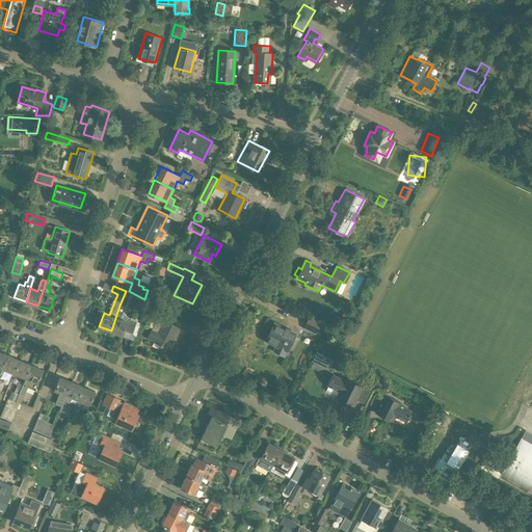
[(128,321),(122,319),(131,293),(126,291),(120,306),(111,330),(123,335),(125,330),(133,333),(137,322),(131,319),(128,321)]
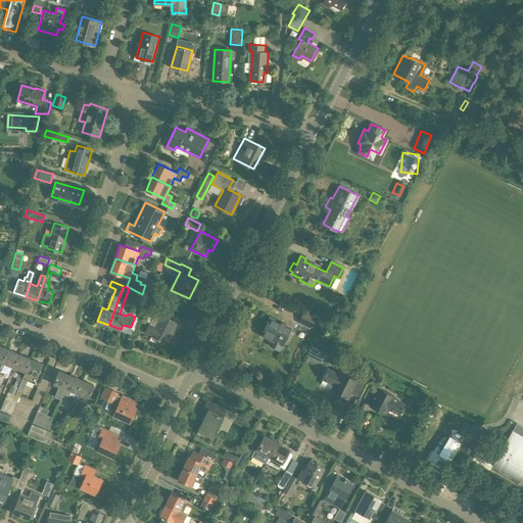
[(153,293),(159,296),(162,290),(156,287),(153,293)]
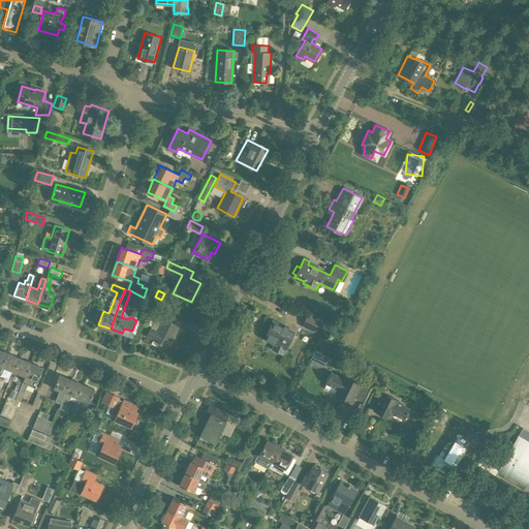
[(164,318),(162,318),(166,310),(152,302),(148,310),(158,315),(152,327),(147,336),(154,339),(153,339),(167,346),(179,325),(164,318)]
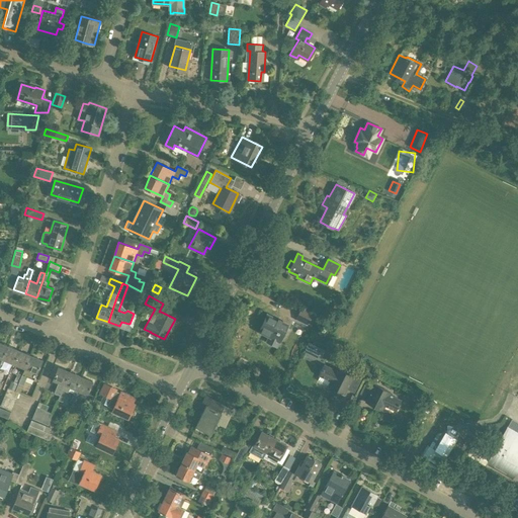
[(308,325),(313,314),(300,309),(295,320),(308,325)]
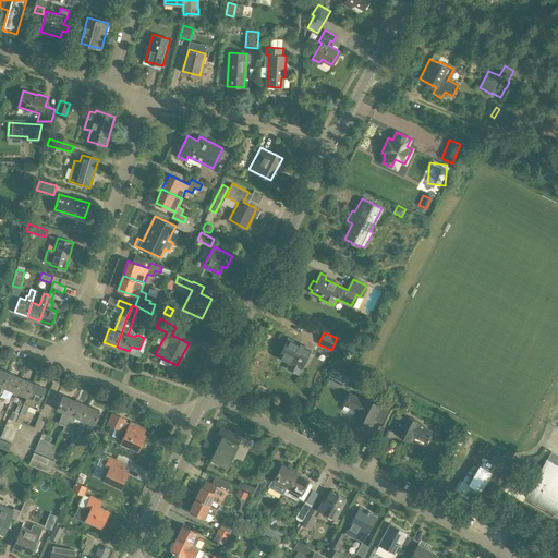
[(301,367),(310,350),(287,339),(279,356),(290,362),(287,368),(298,373),(300,367),(301,367)]
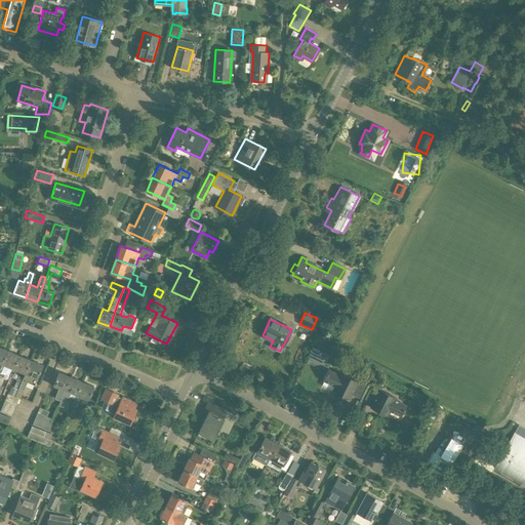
[(26,373),(31,360),(7,351),(2,363),(0,368),(0,380),(4,370),(6,371),(8,366),(26,373)]
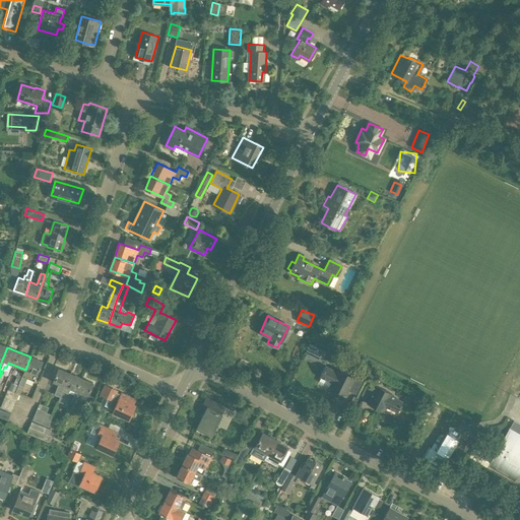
[(35,380),(42,362),(30,356),(25,370),(23,374),(19,384),(16,393),(7,389),(4,396),(16,401),(19,394),(20,394),(26,377),(35,380)]
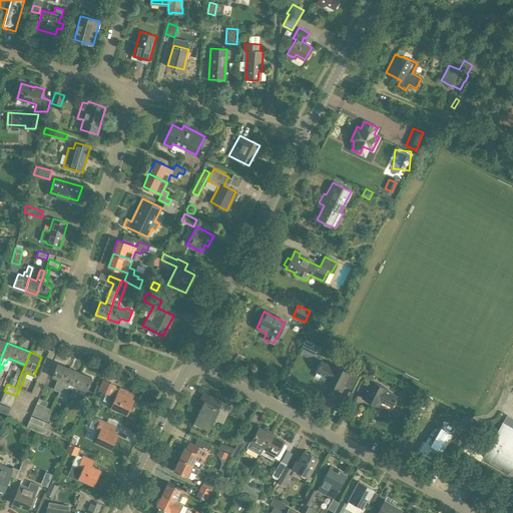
[(332,367),(321,361),(316,372),(327,377),(325,382),(341,390),(343,385),(351,388),(358,374),(350,370),(349,372),(333,365),(332,367)]
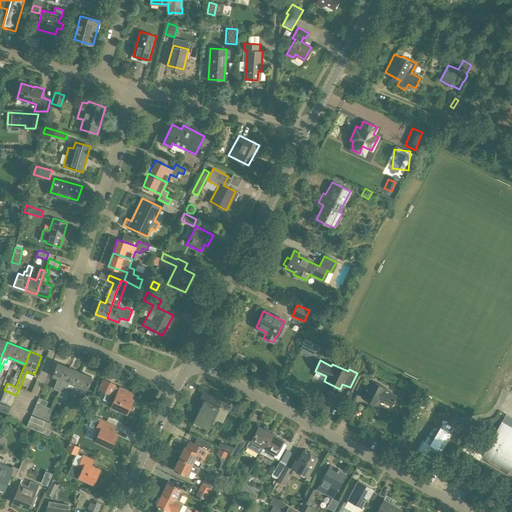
[(361,371),(365,363),(359,360),(355,368),(361,371)]
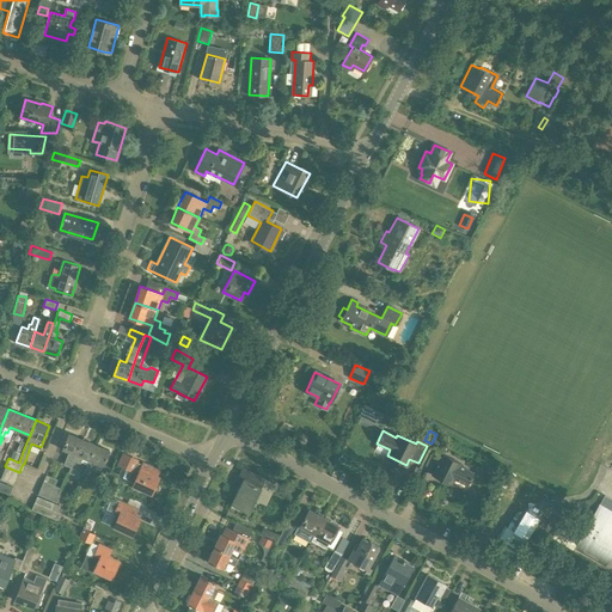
[(71,467),(83,439),(68,434),(62,448),(69,451),(63,464),(71,467)]
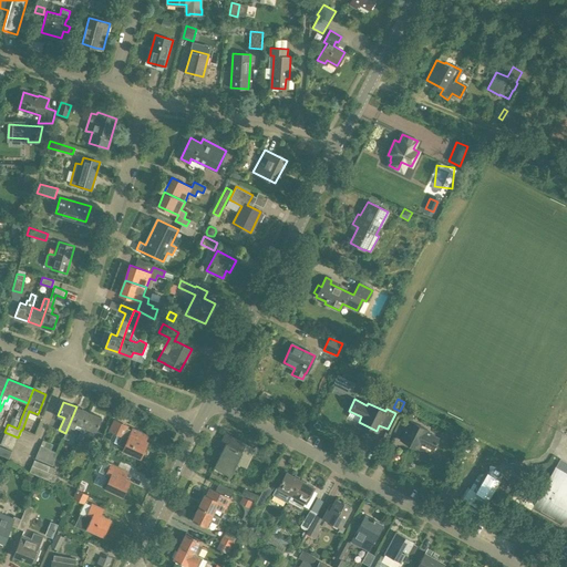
[(21,419),(26,408),(20,406),(16,418),(21,419)]
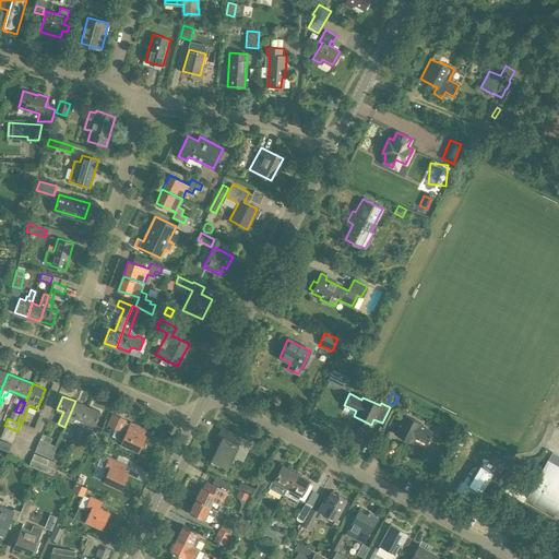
[(82,419),(87,406),(75,401),(64,427),(62,431),(67,433),(72,423),(73,424),(76,417),(82,419)]
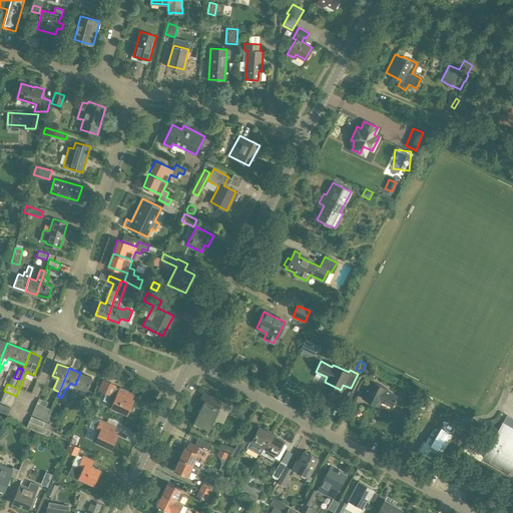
[(86,390),(91,378),(80,373),(75,385),(70,396),(75,398),(77,393),(78,393),(81,388),(86,390)]
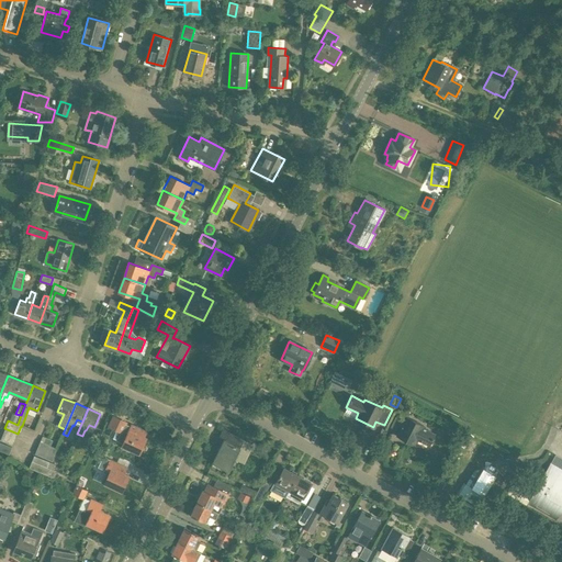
[(428,446),(434,434),(422,428),(423,425),(406,417),(407,414),(398,411),(391,426),(398,429),(396,436),(414,444),(416,439),(428,446)]
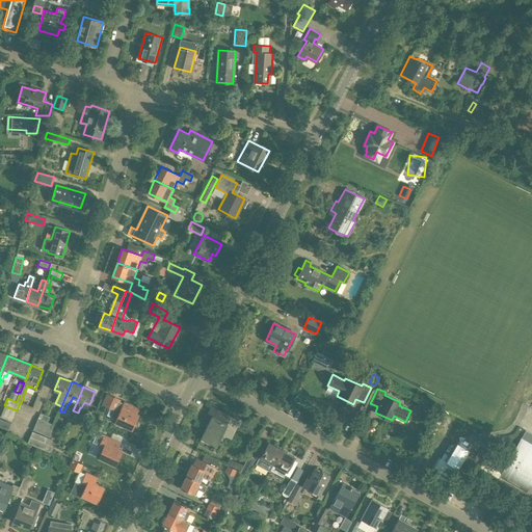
[(107,394),(102,404),(106,406),(103,414),(110,417),(109,418),(115,421),(114,423),(131,429),(137,415),(135,414),(138,408),(124,402),(123,404),(120,402),(121,400),(107,394)]
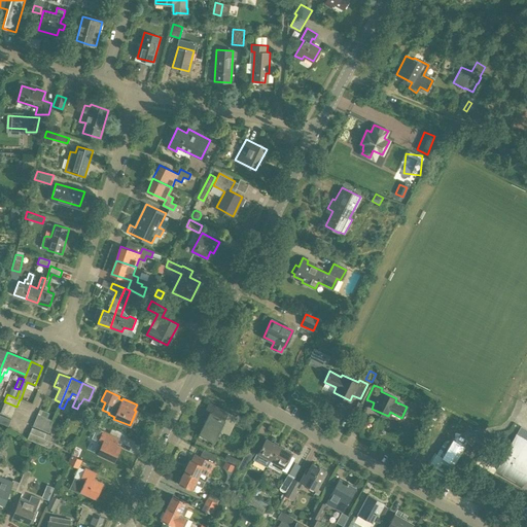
[(11,417),(16,407),(4,401),(0,413),(11,417)]
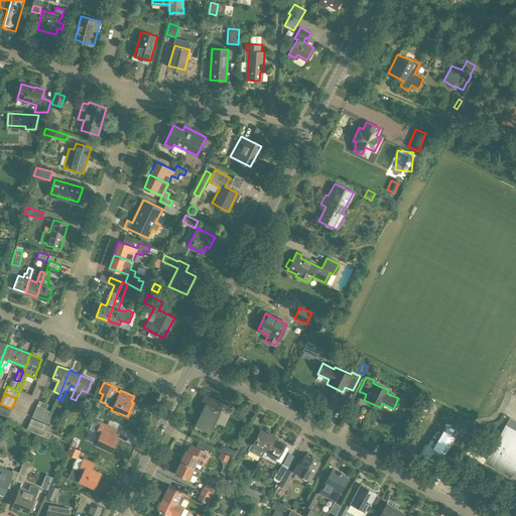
[(224,424),(232,407),(227,405),(204,394),(201,401),(205,403),(196,424),(210,431),(215,419),(224,424)]
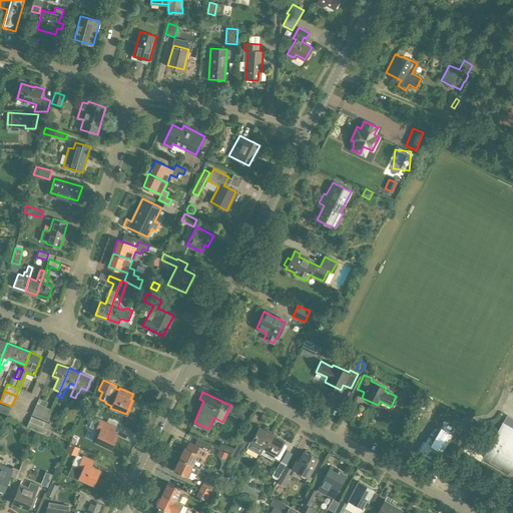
[(47,421),(52,410),(36,403),(31,415),(47,421)]
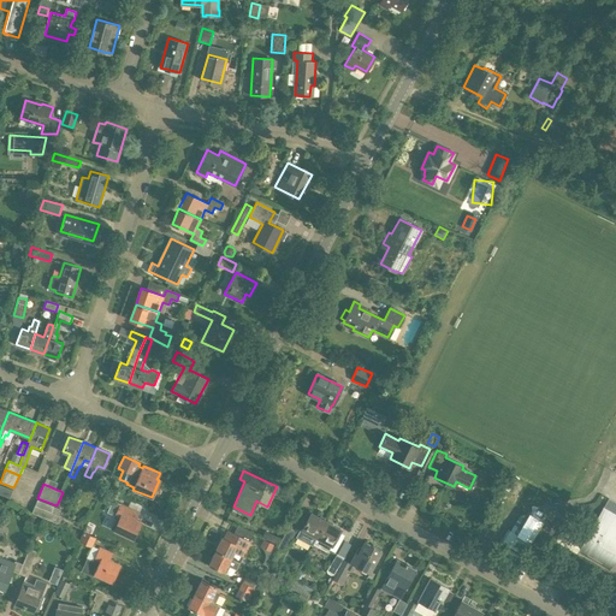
[(0,493),(10,498),(12,490),(0,485),(0,493)]
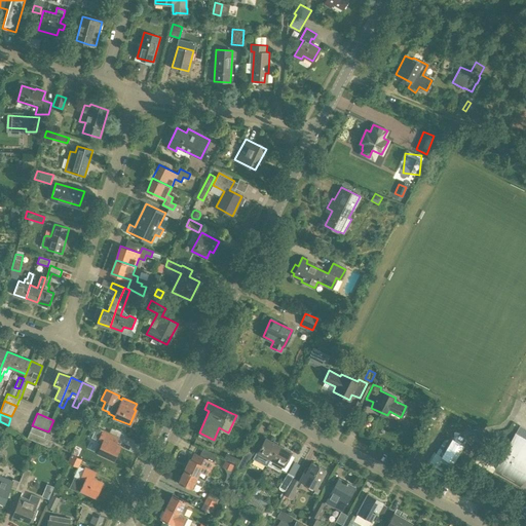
[(51,441),(49,440),(51,435),(31,426),(29,433),(51,441)]
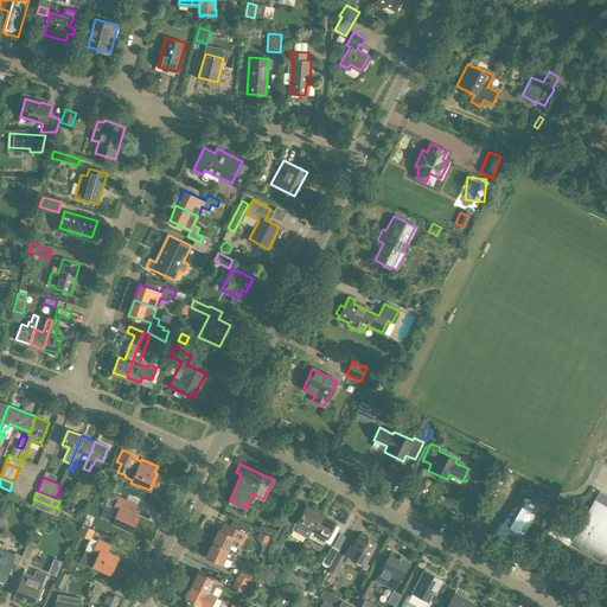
[(136,505),(112,493),(107,504),(113,508),(112,510),(116,513),(113,523),(131,531),(138,513),(132,511),(134,505),(136,505)]
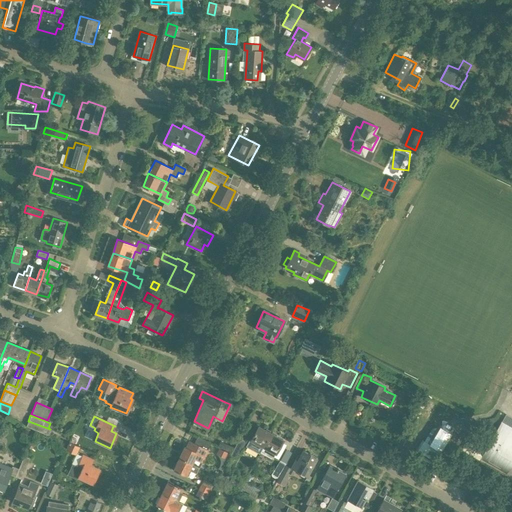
[(48,435),(50,429),(28,421),(26,427),(48,435)]
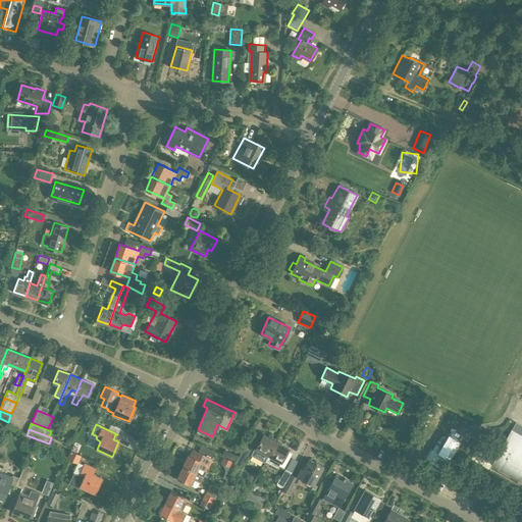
[(498,442),(501,437),(489,430),(486,435),(498,442)]
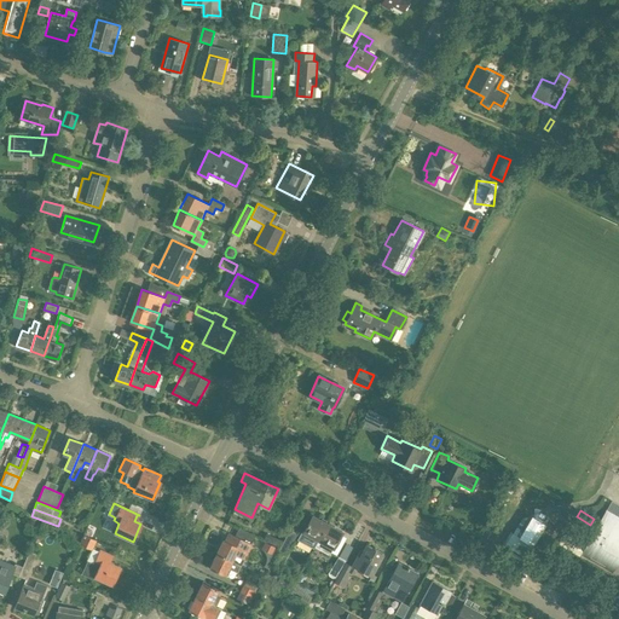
[(582,555),(580,554),(580,555),(612,573),(613,573),(612,572),(618,559),(618,518),(607,510),(582,555)]
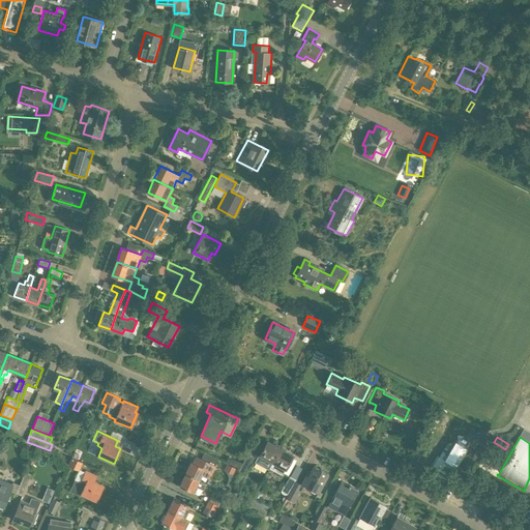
[(268,470),(269,468),(280,448),(267,442),(260,454),(259,454),(254,462),(268,470)]
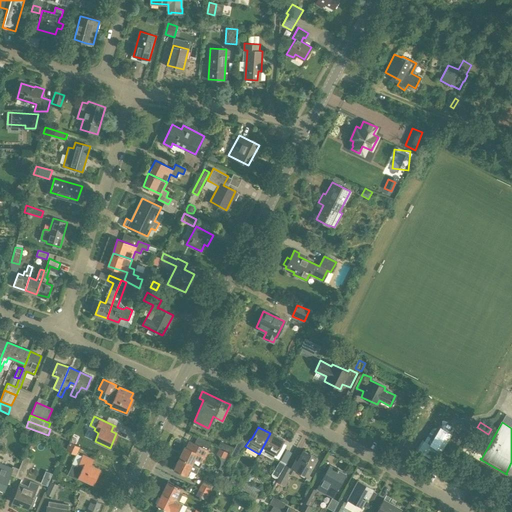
[(457,448),(463,437),(454,432),(447,442),(457,448)]
